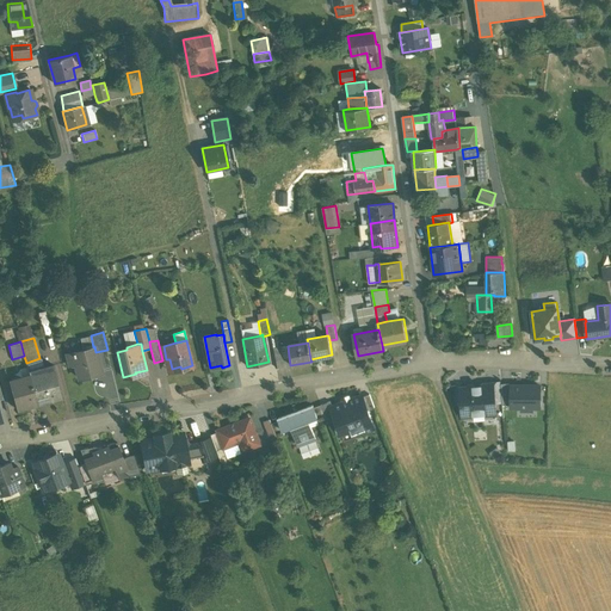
[(93,347),(66,353),(69,364),(75,363),(79,378),(102,372),(96,352),(94,346),(93,347)]
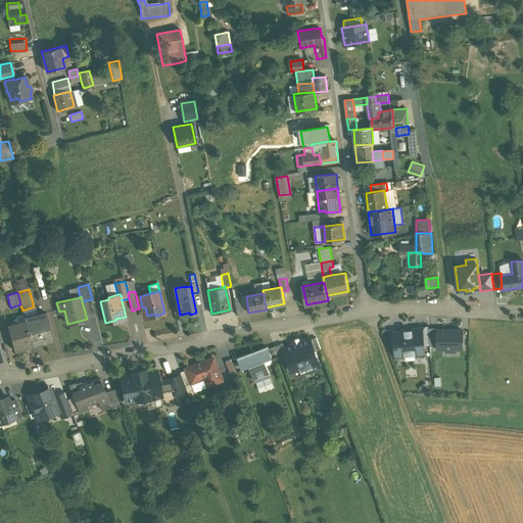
[(240,297),(233,297),(237,316),(243,314),(242,306),(240,297)]
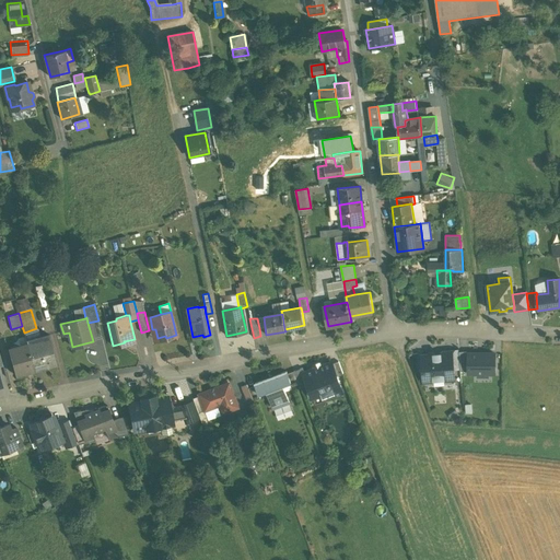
[(48,335),(26,340),(27,342),(35,370),(56,363),(48,335)]
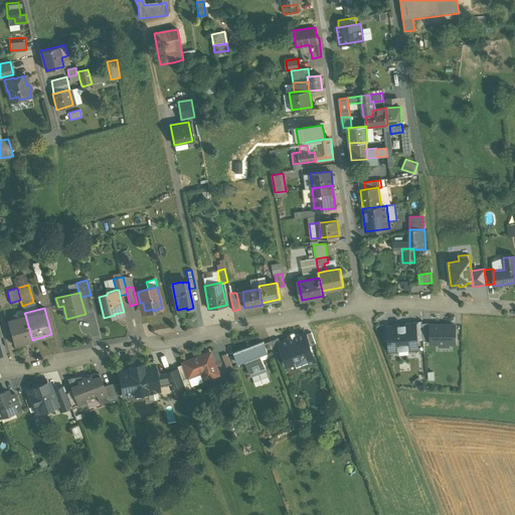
[(25,315),(7,320),(14,345),(32,340),(25,315)]
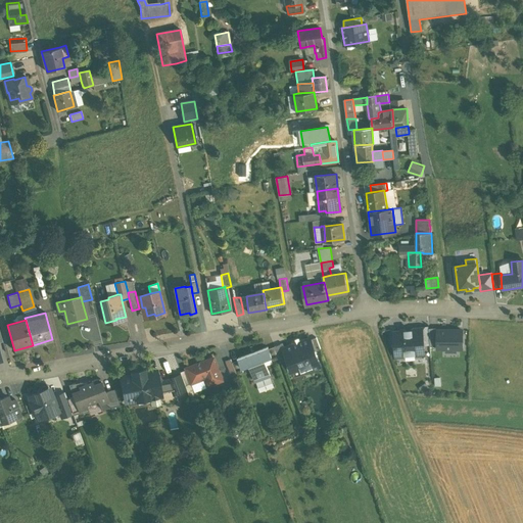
[(414,332),(412,332),(412,330),(405,331),(405,332),(402,332),(402,331),(393,332),(394,341),(391,344),(394,347),(395,355),(424,353),(423,345),(422,328),(414,329),(414,332)]
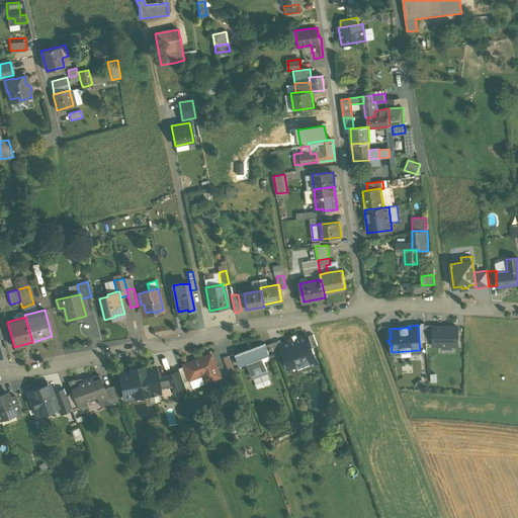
[(433,327),(433,326),(432,326),(425,326),(426,343),(433,344),(433,327)]
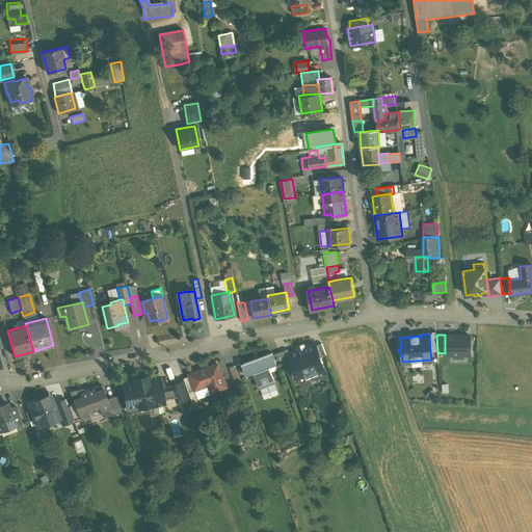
[(471,336),(445,336),(445,354),(471,354),(471,336)]
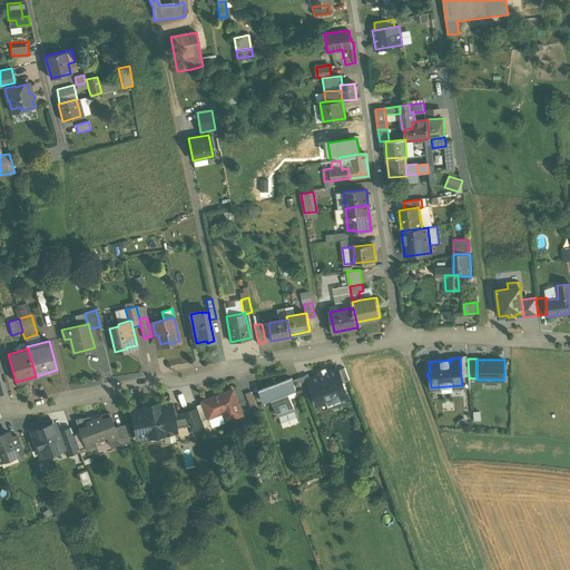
[(350,381),(344,367),(338,370),(343,383),(350,381)]
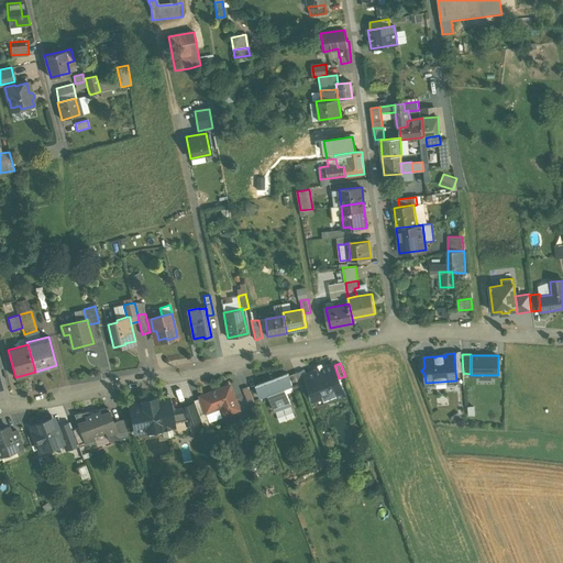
[(306,375),(305,375),(310,389),(315,400),(323,397),(324,399),(335,396),(337,398),(345,395),(339,378),(334,365),(333,364),(306,375)]
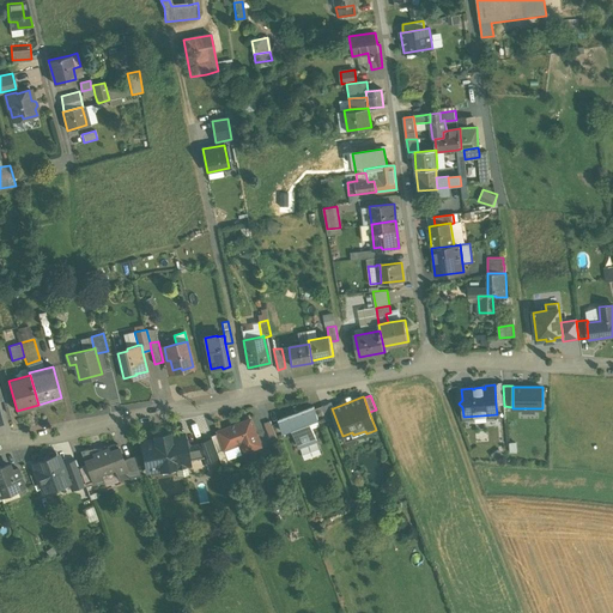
[(332,402),(321,406),(327,420),(329,426),(338,424),(332,408),(333,408),(332,402)]
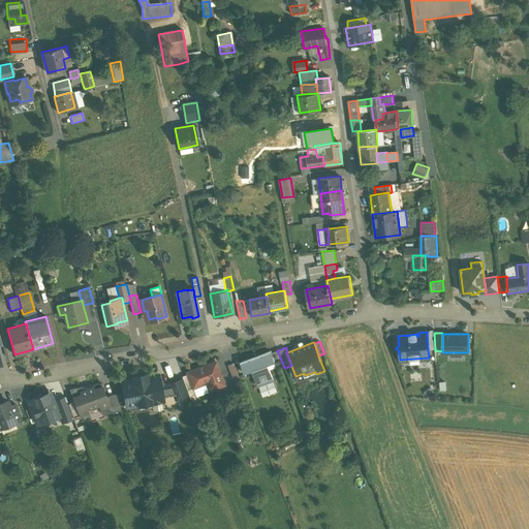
[(271,350),(241,362),(242,364),(245,372),(252,369),(258,385),(273,380),(267,364),(275,361),(272,353),(271,350)]
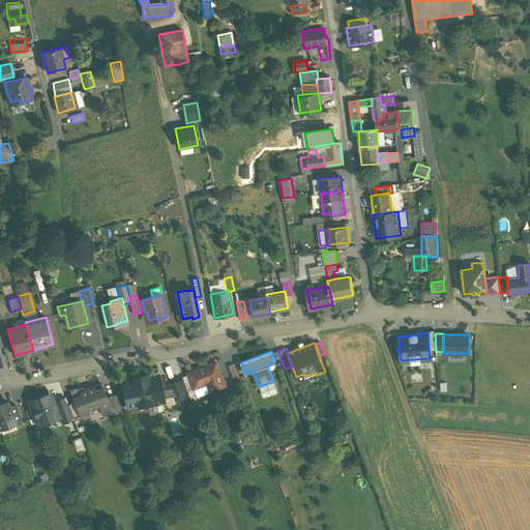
[(277,351),(272,354),(275,361),(276,365),(283,363),(277,351)]
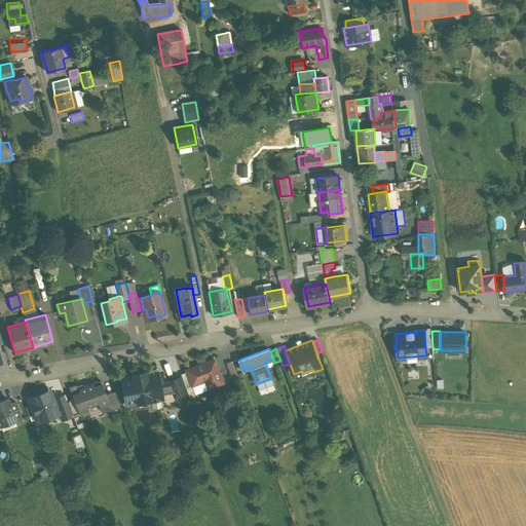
[(214,360),(186,370),(191,385),(204,381),(208,388),(223,382),(214,360)]
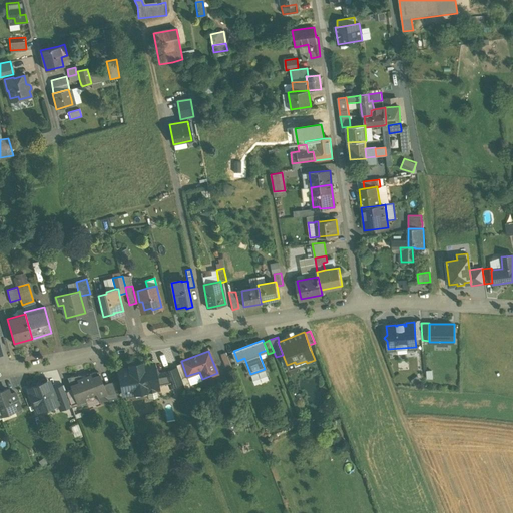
[(226,353),(221,355),(227,371),(232,369),(226,353)]
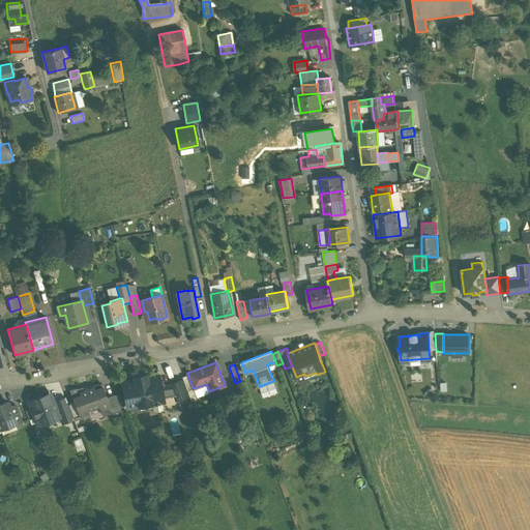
[(242,364),(235,367),(240,379),(246,377),(245,373),(242,364)]
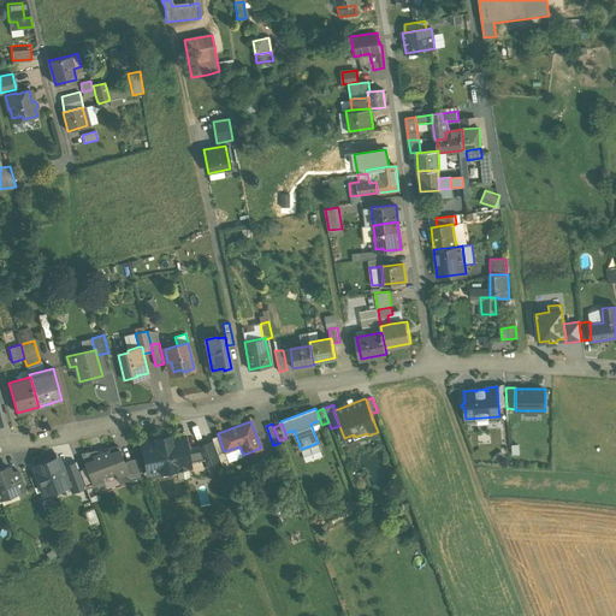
[(155,443),(142,445),(148,474),(176,469),(188,467),(190,467),(189,463),(202,461),(199,450),(187,451),(184,437),(171,439),(170,437),(155,439),(155,443)]
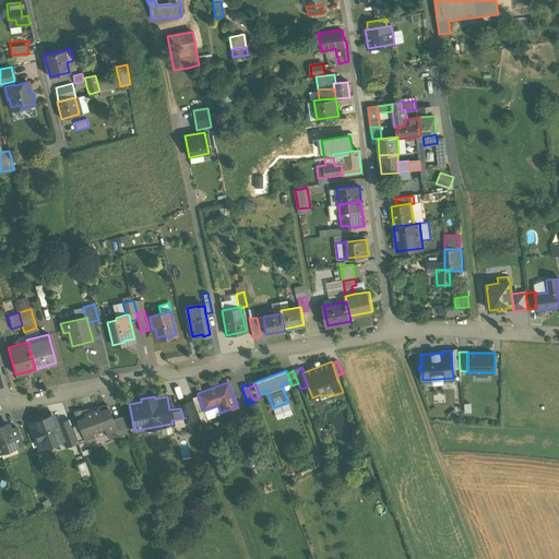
[(203,409),(198,396),(192,399),(198,413),(203,409)]
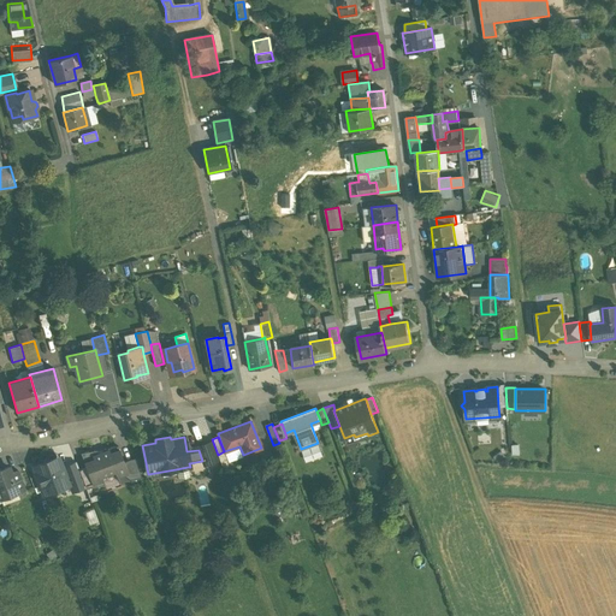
[(213,442),(197,446),(199,450),(202,461),(205,465),(219,458),(213,442)]
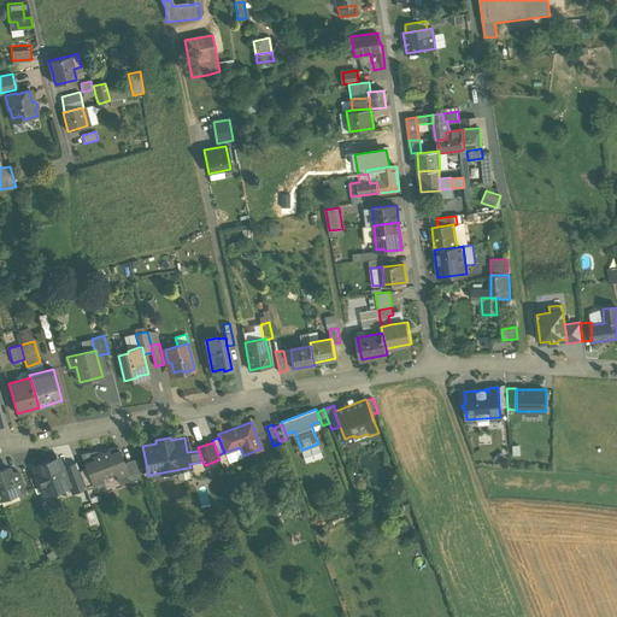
[(103,453),(98,454),(97,451),(81,454),(86,468),(94,488),(105,486),(101,477),(116,471),(117,477),(127,474),(128,474),(124,463),(118,447),(101,450),(103,453)]
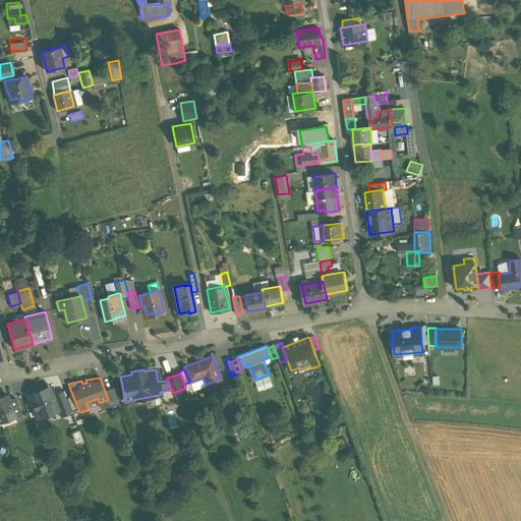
[(47,388),(29,394),(38,418),(59,410),(57,407),(53,395),(50,396),(47,388)]
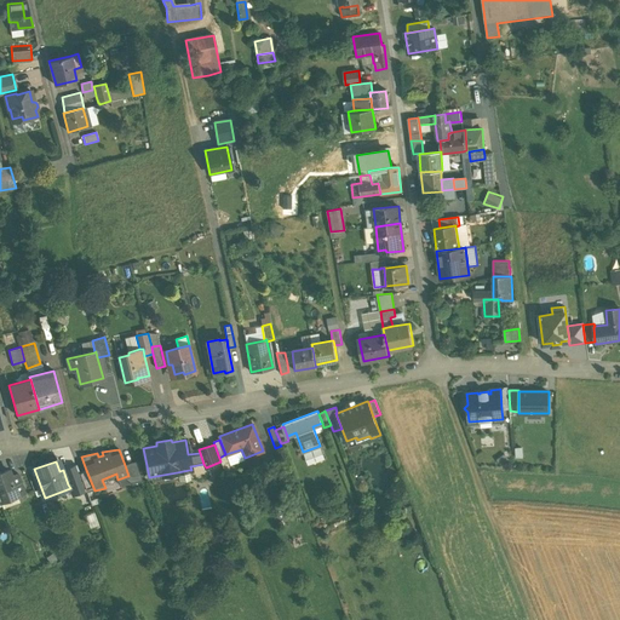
[(135,461),(125,465),(128,476),(127,476),(131,483),(143,482),(135,461)]
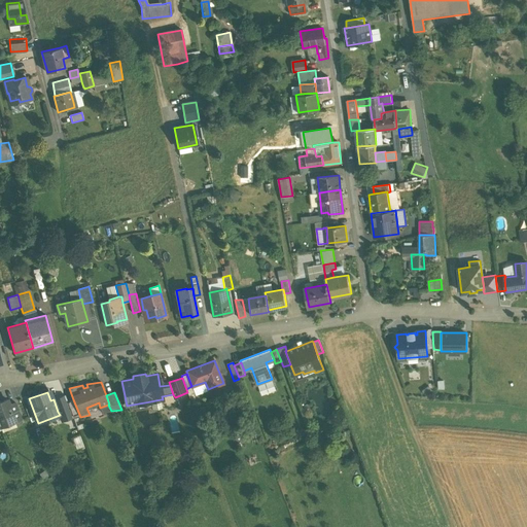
[(65,395),(54,399),(58,412),(64,410),(67,419),(73,417),(68,401),(65,395)]
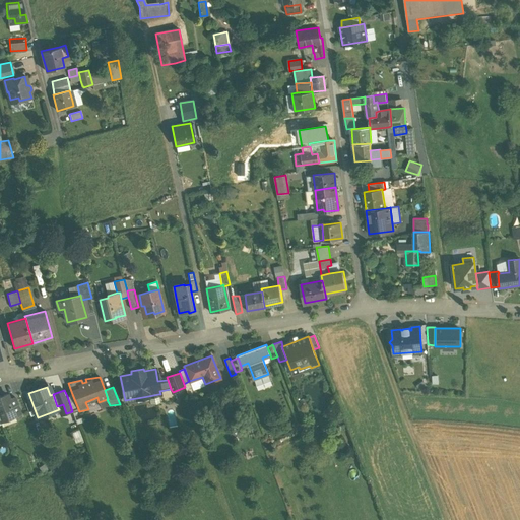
[(7,394),(0,396),(0,419),(14,414),(8,399),(9,399),(7,394)]
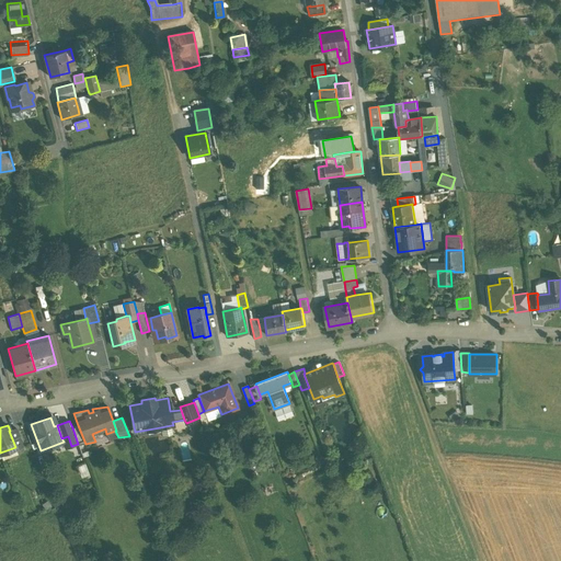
[(86,444),(78,425),(72,427),(78,444),(79,445),(86,444)]
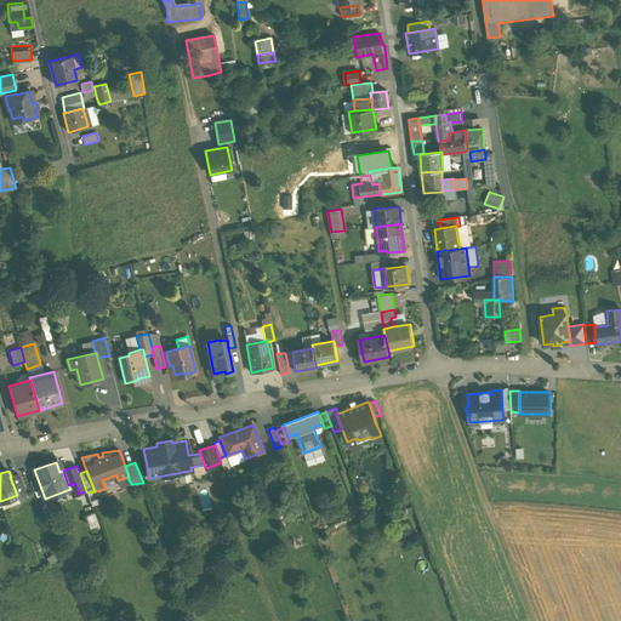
[(189,471),(177,473),(180,483),(191,480),(189,471)]
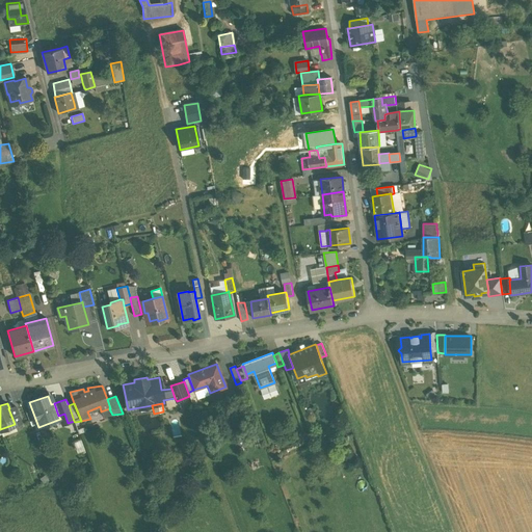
[(22,424),(16,406),(9,408),(8,408),(15,424),(16,426),(22,424)]
